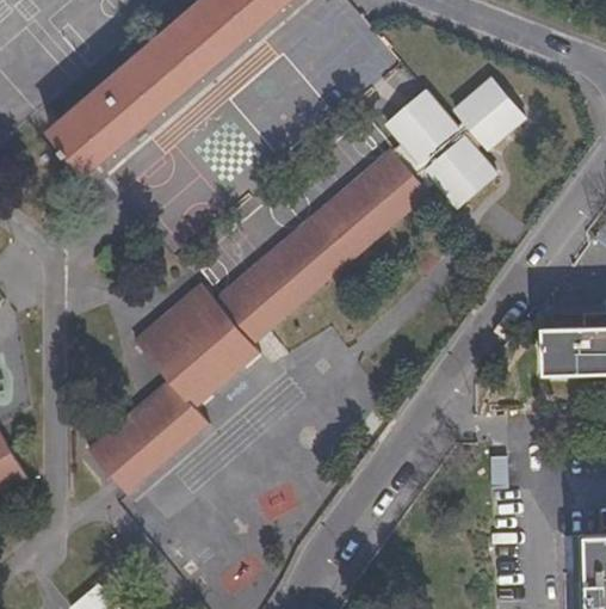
[(290,0),(198,0),(48,129),(87,176),(290,0)]
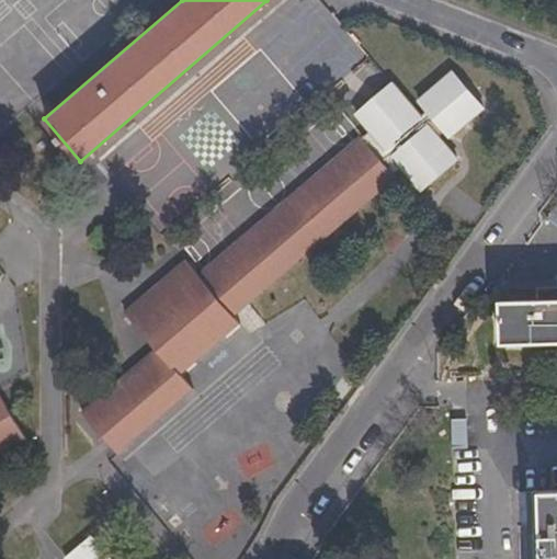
[(448,69),(415,102),(450,139),(485,106),(448,69)]
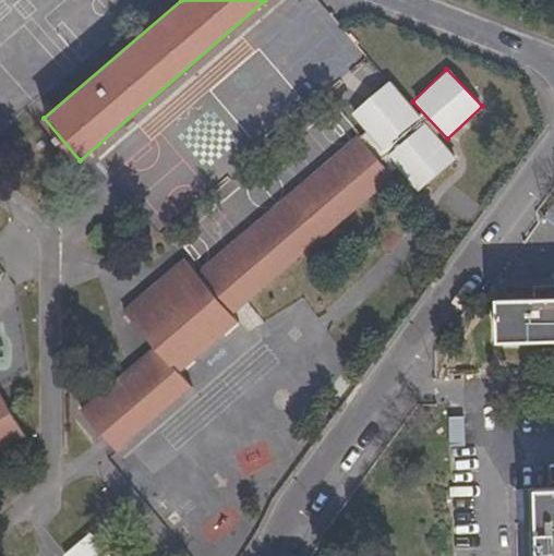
[(350,112),(420,191),(456,158),(386,81),(350,112)]
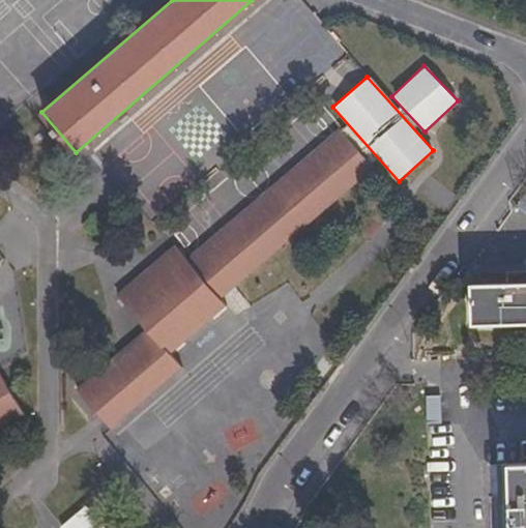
[(371,169),(337,130),(183,261),(172,244),(114,293),(144,330),(75,389),(108,430),(178,371),(166,356),(224,308),(218,299),(371,169)]
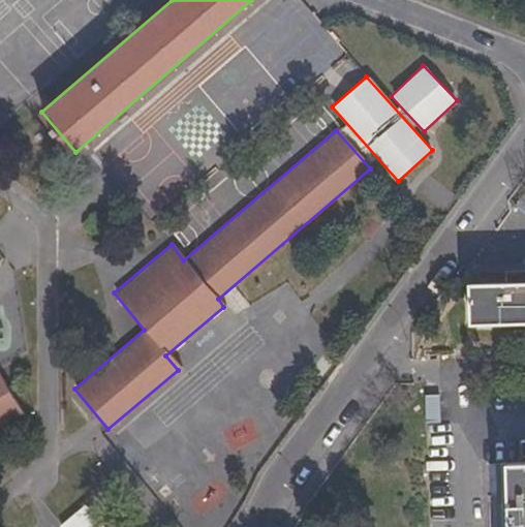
[(524,283),(469,285),(471,324),(524,322),(524,283)]
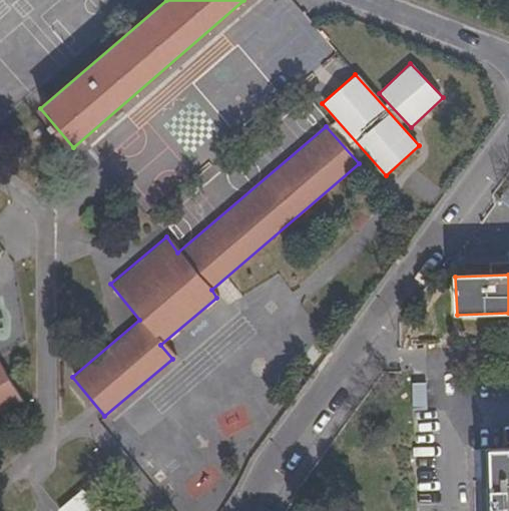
[(0,413),(20,402),(0,368),(0,413)]
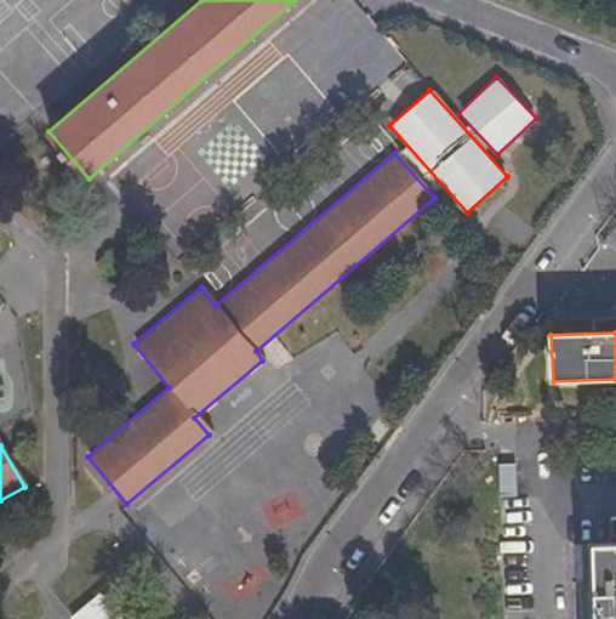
[(615,618),(615,549),(597,549),(598,618),(615,618)]
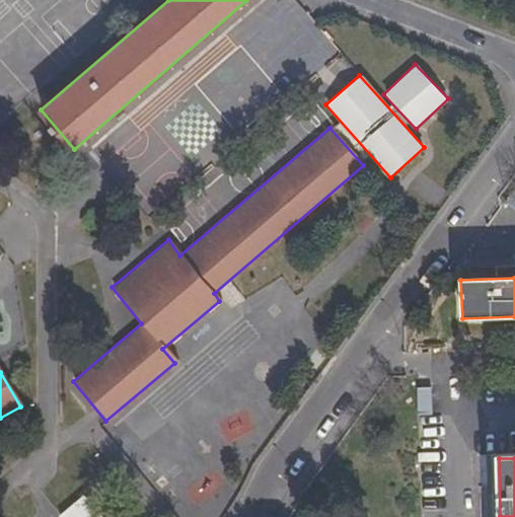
[(100,516),(81,496),(58,516),(100,516)]
